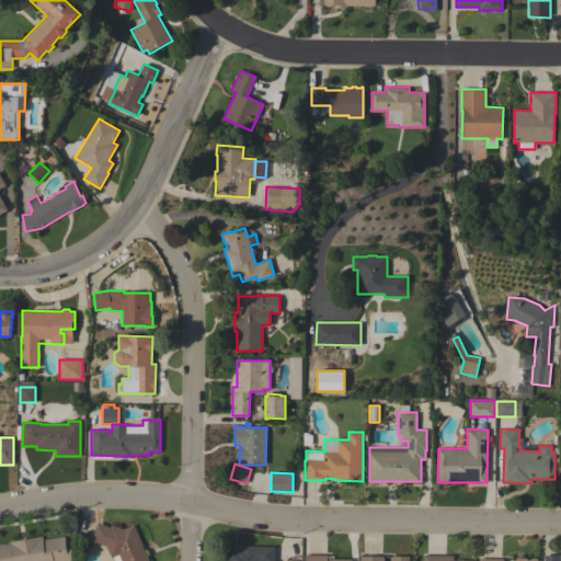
[(121,560),(118,554),(111,558),(110,554),(103,557),(101,551),(106,548),(105,546),(91,541),(98,523),(111,527),(112,525),(124,528),(134,524),(149,560),(121,560)]
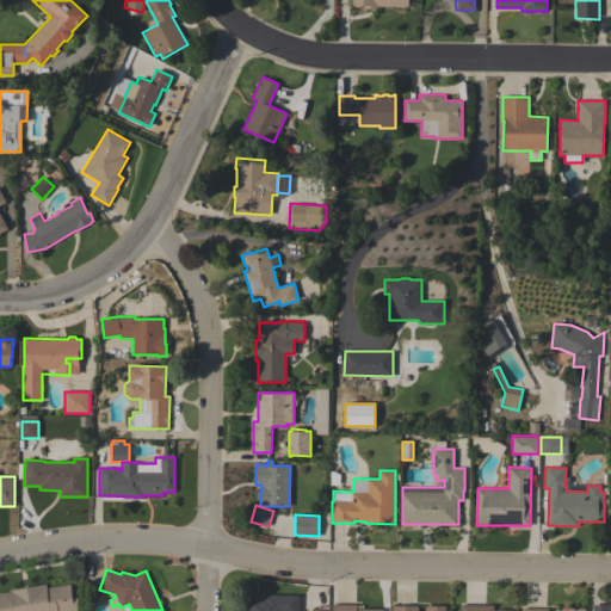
[(47,584),(47,587),(71,584),(72,596),(76,596),(79,610),(0,610),(0,592),(8,592),(8,590),(47,584)]
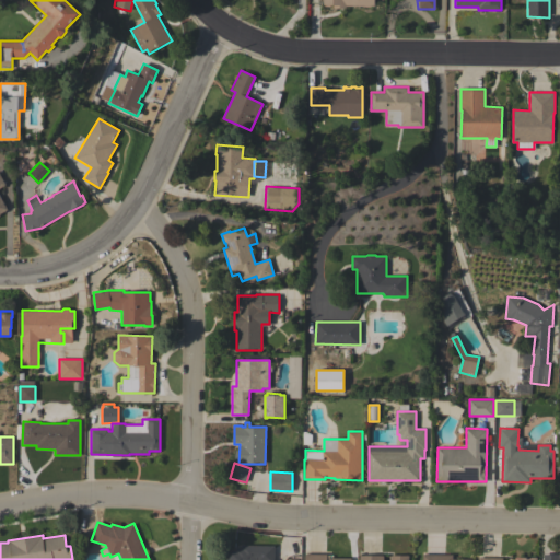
[(224,559),(225,559),(228,559),(228,549),(235,550),(235,547),(241,548),(241,545),(275,545),(273,559),(224,559)]
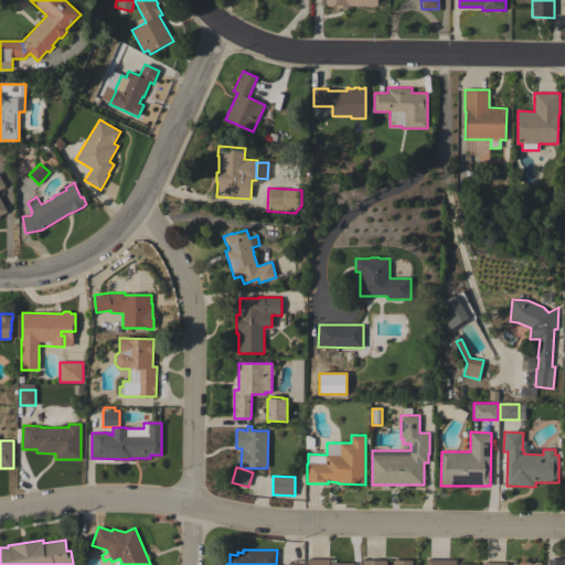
[(564,564),(564,554),(563,554),(563,560),(547,560),(546,564),(564,564)]
